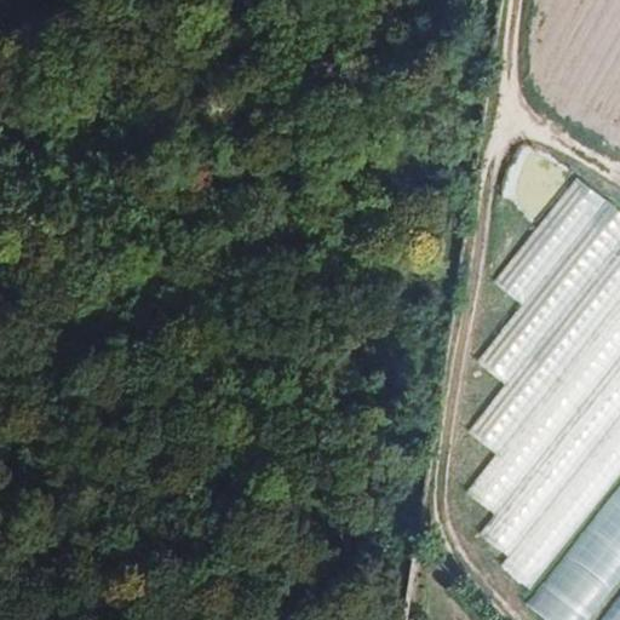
[(522,309),(607,199),(575,176),(492,286),(522,309)]
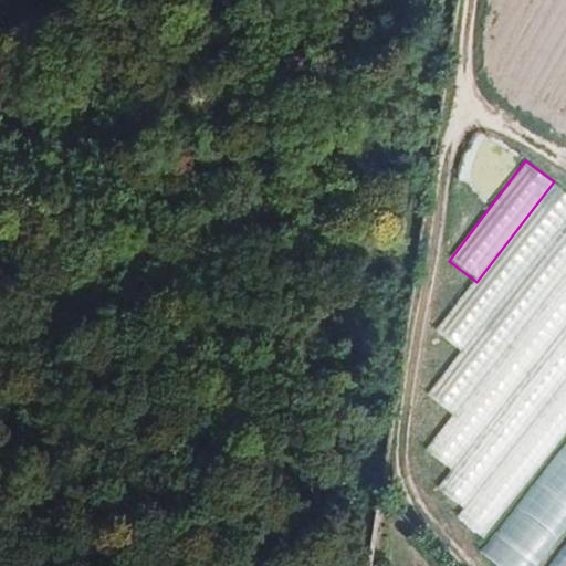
[(461,348),(565,215),(565,190),(554,181),(477,282),(438,331),(461,348)]
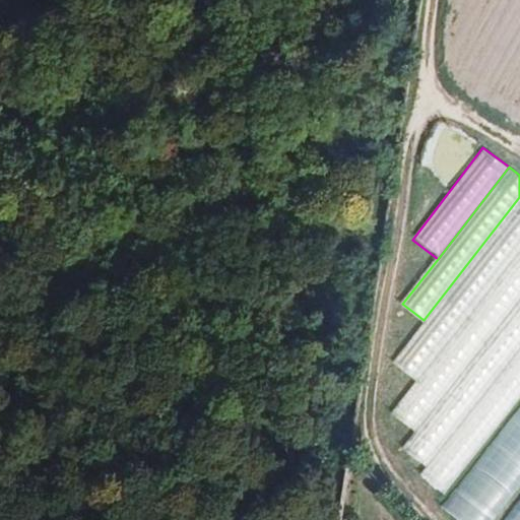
[(415,380),(519,240),(519,197),(424,320),(394,364),(415,380)]
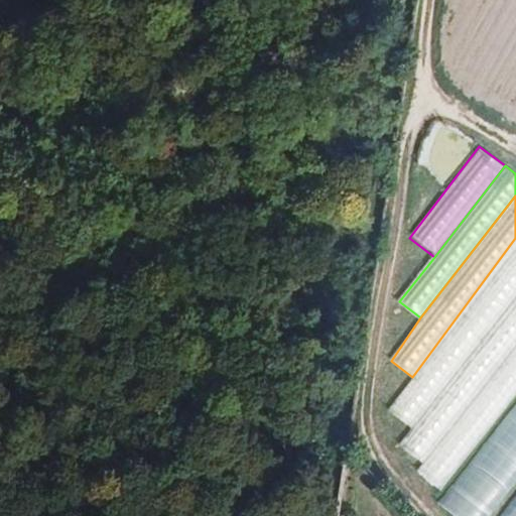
[(412,427),(515,289),(515,238),(412,377),(388,408),(412,427)]
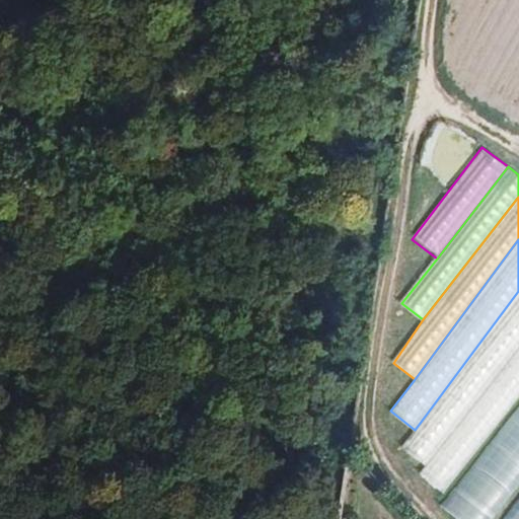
[(429,465),(518,345),(518,291),(415,430),(402,445),(429,465)]
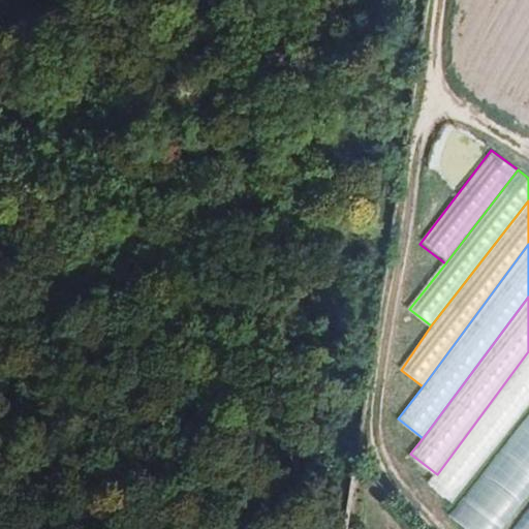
[(456,507),(528,410),(528,351),(437,474),(427,486),(456,507)]
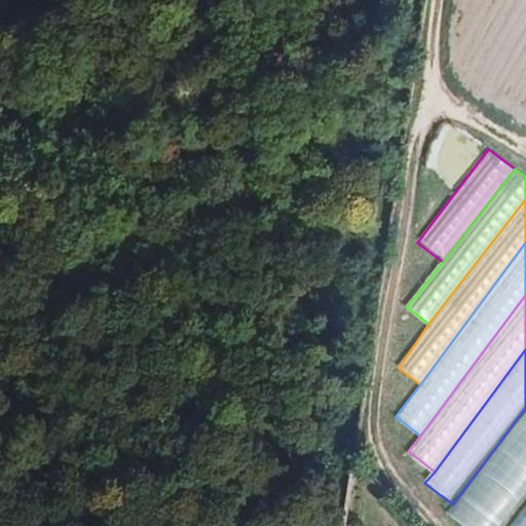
[(466,525),(515,525),(525,512),(525,408),(453,504),(447,511),(466,525)]
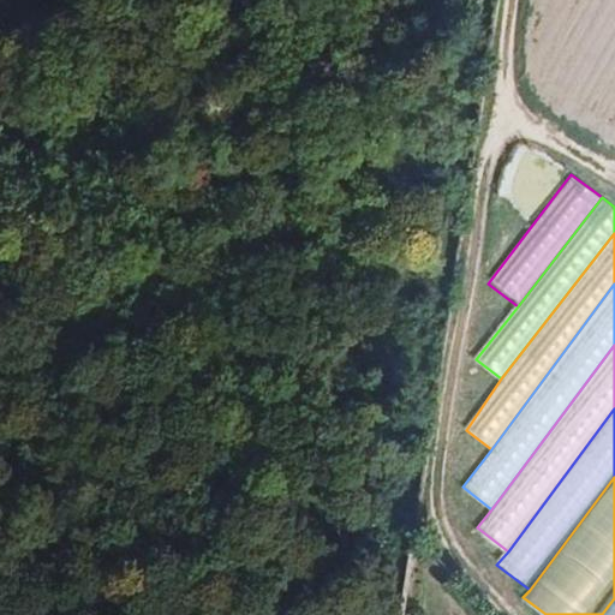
[(614,614),(614,598),(602,614),(614,614)]
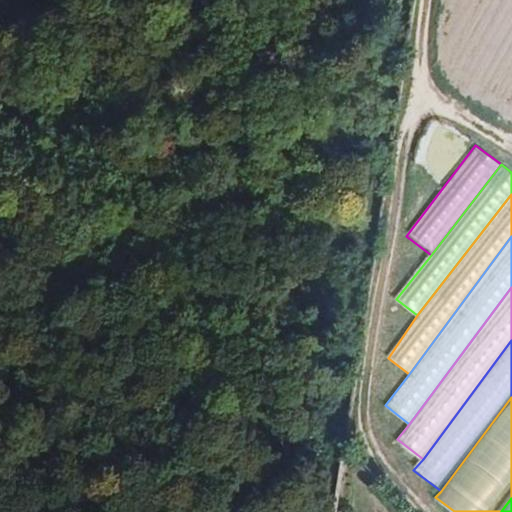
All buildings are outlined.
